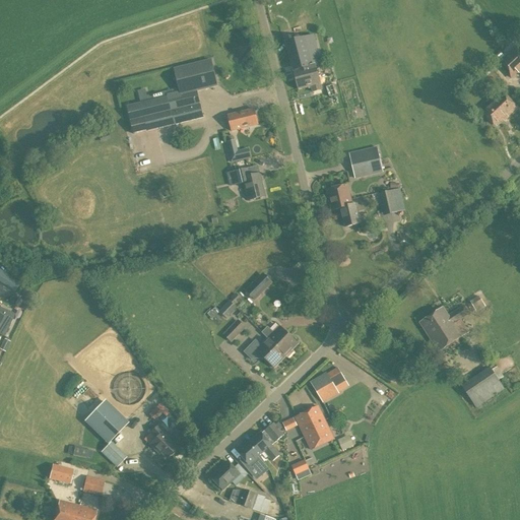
[(322,89),(316,66),(321,64),(314,35),(304,37),(304,38),(285,42),(293,70),(298,89),(311,86),(312,92),(322,89)]
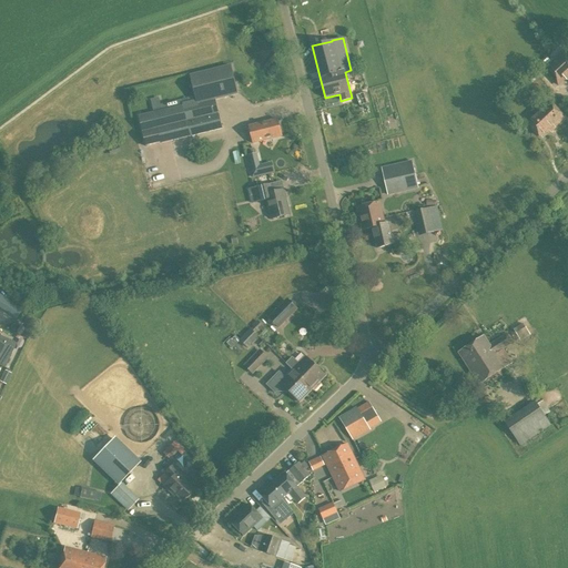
[(557,87),(567,77),(567,57),(563,52),(543,70),(557,87)]
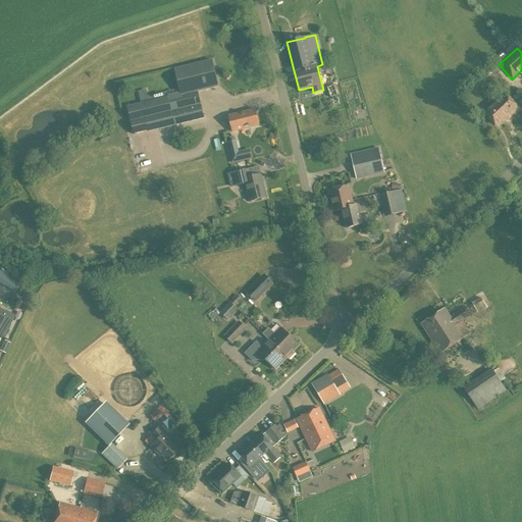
[(198,91),(216,86),(211,61),(176,69),(180,89),(183,94),(198,91)]
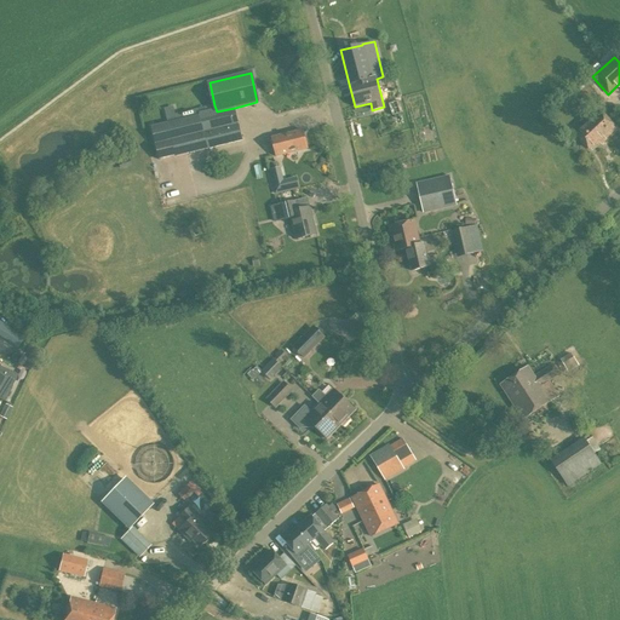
[(392,116),(403,113),(400,99),(388,103),(392,116)]
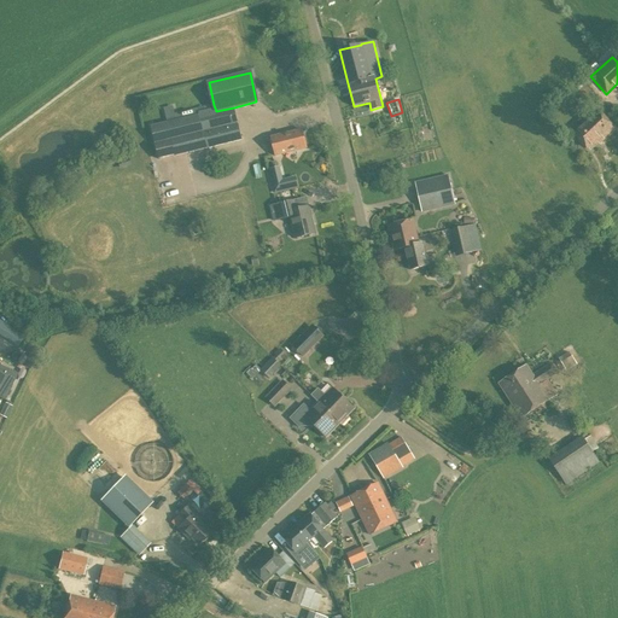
[(234,109),(234,108),(216,111),(214,105),(197,110),(198,112),(165,120),(167,122),(151,127),(158,159),(175,156),(175,157),(242,140),(234,109)]
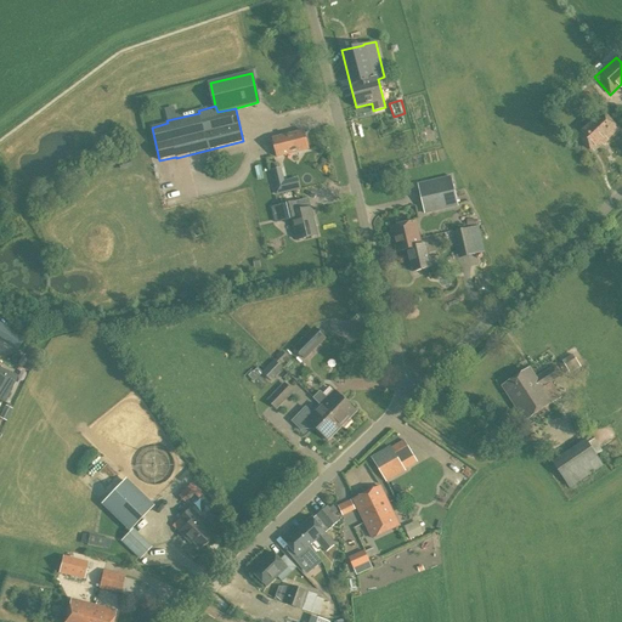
[(168,117),(177,114),(176,107),(167,109),(168,117)]
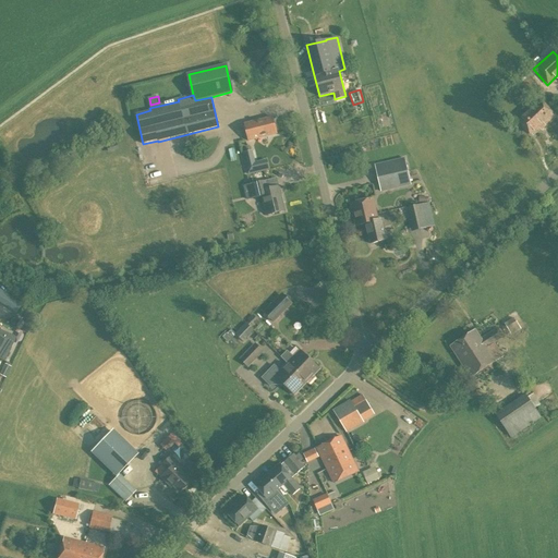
[(535,134),(554,117),(537,100),(519,118),(535,134)]
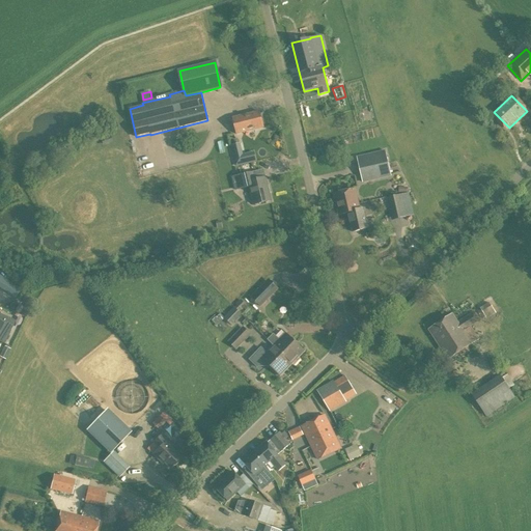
[(236,135),(263,128),(259,111),(232,117),(236,135)]
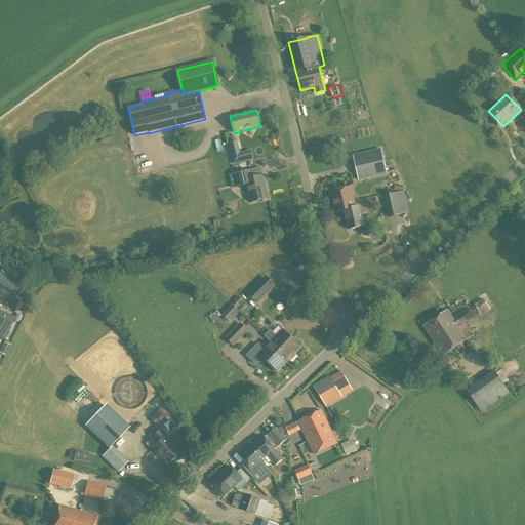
[(237,138),(231,148),(239,153),(245,144),(237,138)]
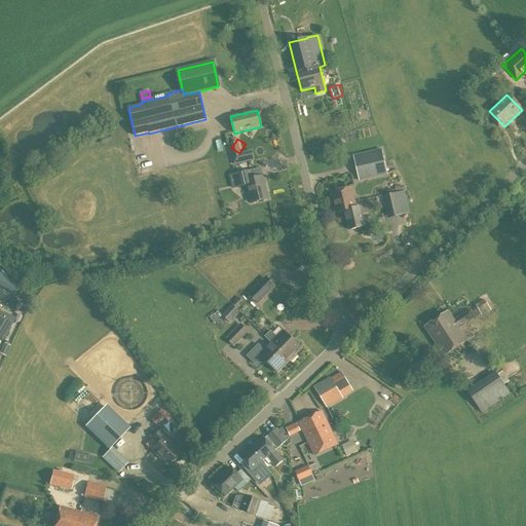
[(359,181),(387,175),(381,149),(353,155),(359,181)]
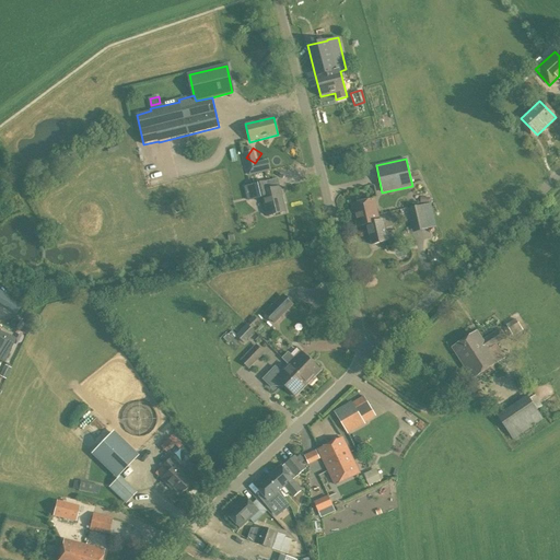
[(260,163),(248,166),(251,175),(263,172),(260,163)]
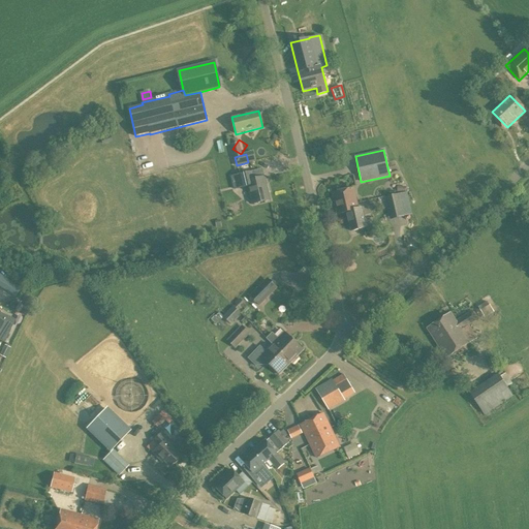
[(265,177),(262,168),(238,175),(241,188),(248,186),(252,205),(270,200),(265,177)]
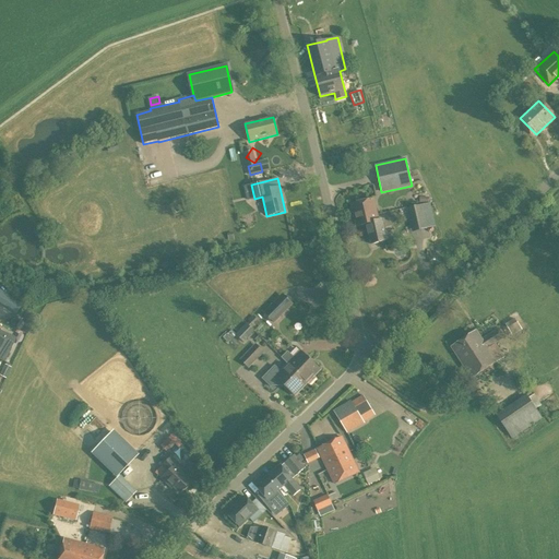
[(376,216),(377,215),(373,199),(352,204),(356,226),(366,224),(367,224),(367,221),(370,219),(369,217),(376,216)]
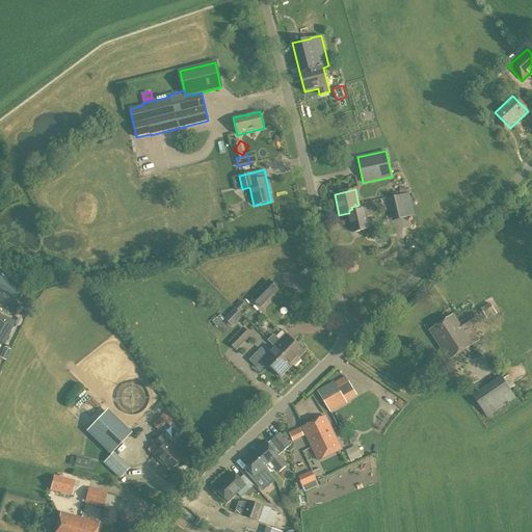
[(392,221),(406,218),(401,194),(387,197),(392,221)]
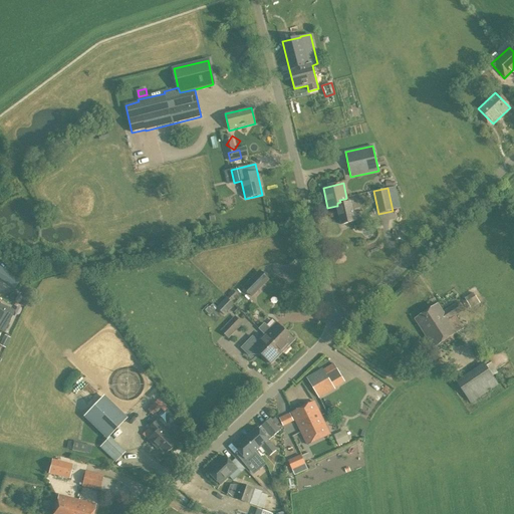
[(337,206),(336,206),(341,225),(355,222),(351,202),(347,203),(346,198),(345,199),(339,200),(340,202),(337,203),(337,206)]
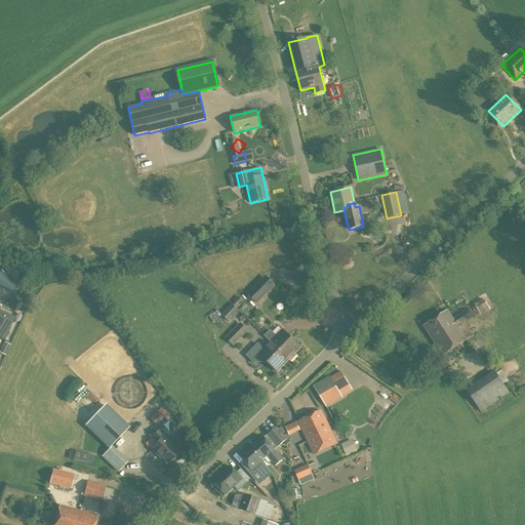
[(257,304),(275,286),(265,276),(247,294),(257,304)]
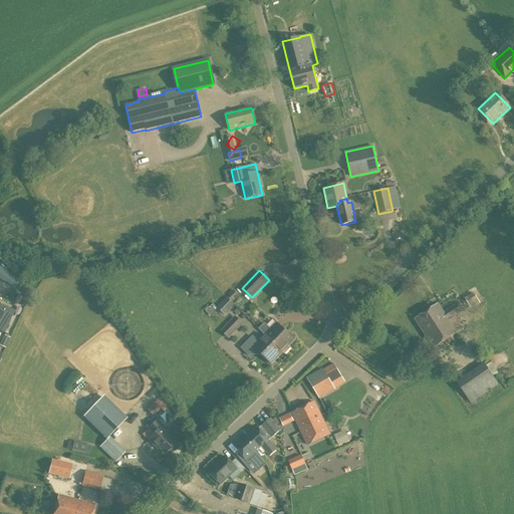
[(28,302),(33,291),(27,288),(21,299),(28,302)]
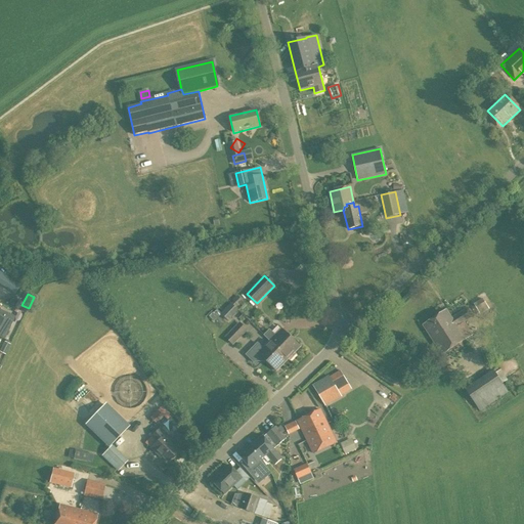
[(479,310),(486,306),(486,305),(482,298),(474,303),(479,310)]
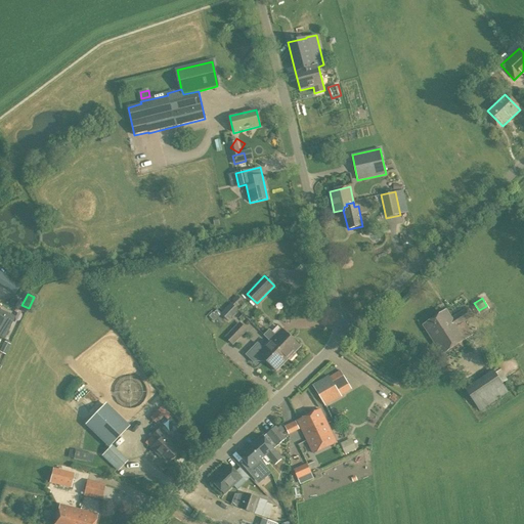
[(228,321),(238,310),(230,303),(220,313),(228,321)]
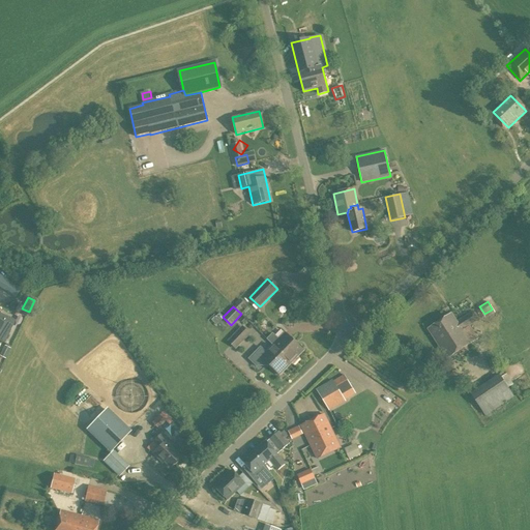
[(469,326),(477,321),(471,312),(457,322),(451,314),(428,329),(447,359),(478,339),(469,326)]
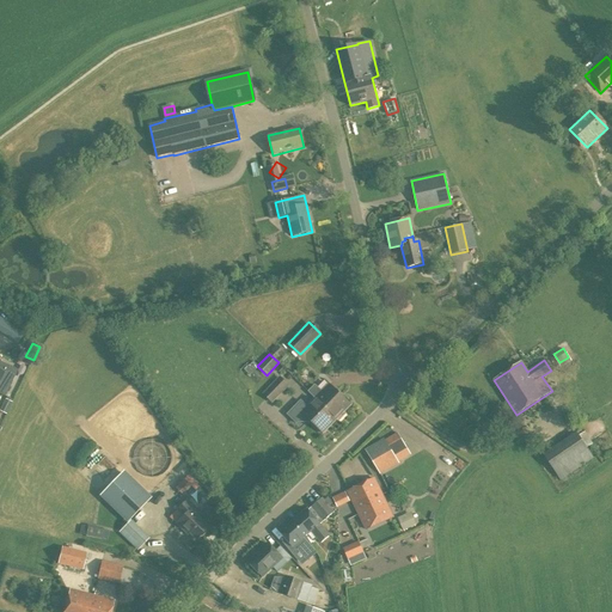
[(257,367),(252,362),(249,366),(249,365),(244,371),(250,375),(257,367)]
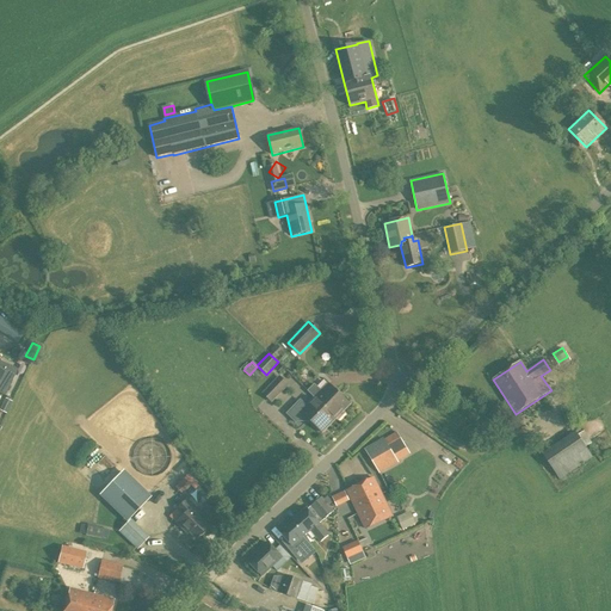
[(271,403),(289,386),(279,376),(261,394),(271,403)]
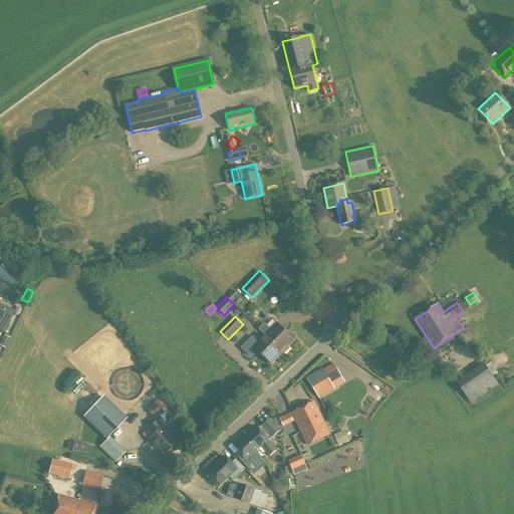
[(264,334),(282,352),(294,340),(276,322),(264,334)]
